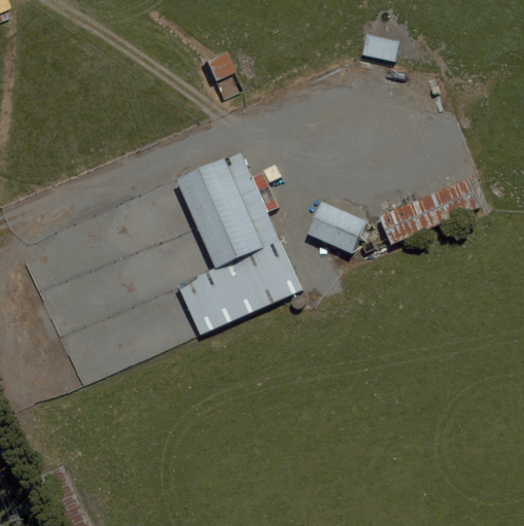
[(364,32),(359,53),(394,63),(400,42),(364,32)]
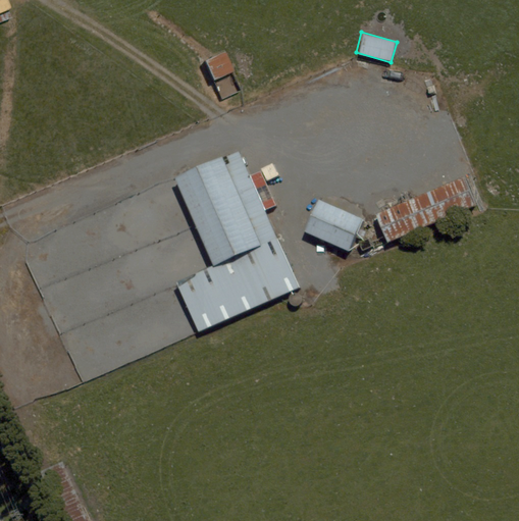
[(220,52),(200,62),(216,96),(237,87),(220,52)]
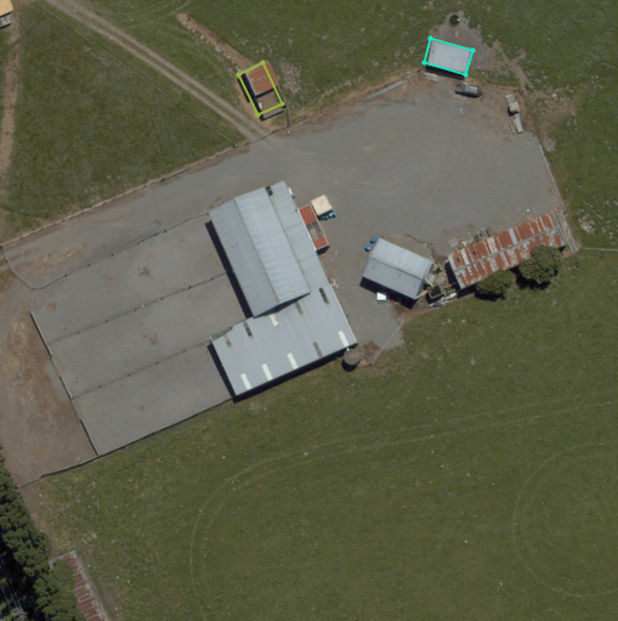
[(283,178),(208,212),(253,311),(205,333),(234,396),(356,340),(283,178)]
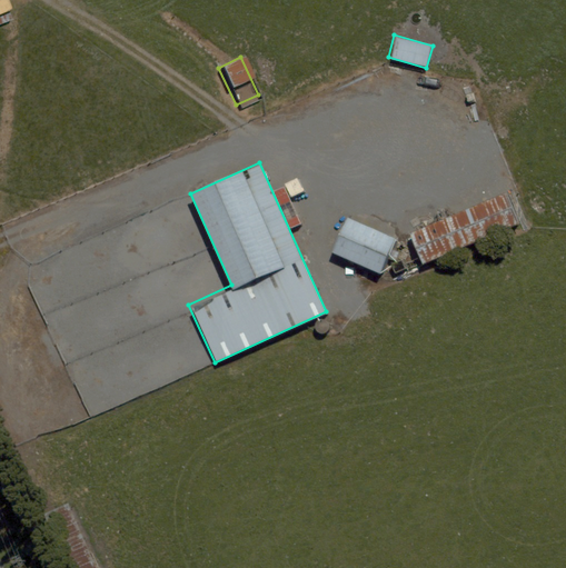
[(505,191),(408,232),(424,268),(519,227),(505,191)]
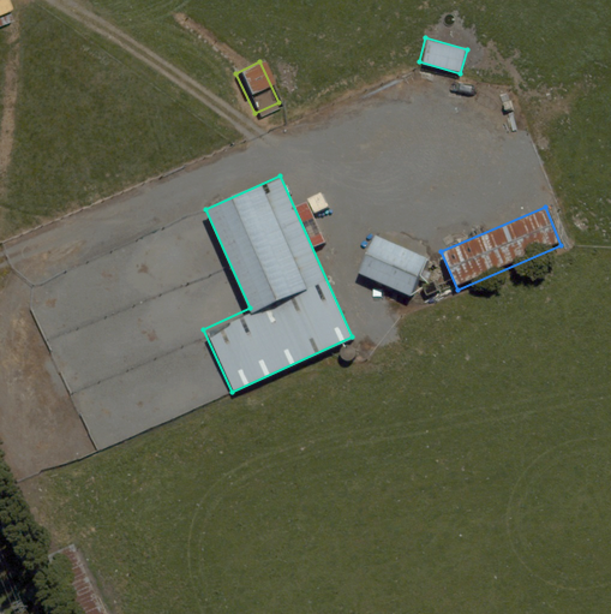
[(375,231),(357,270),(413,298),(432,260),(375,231)]
